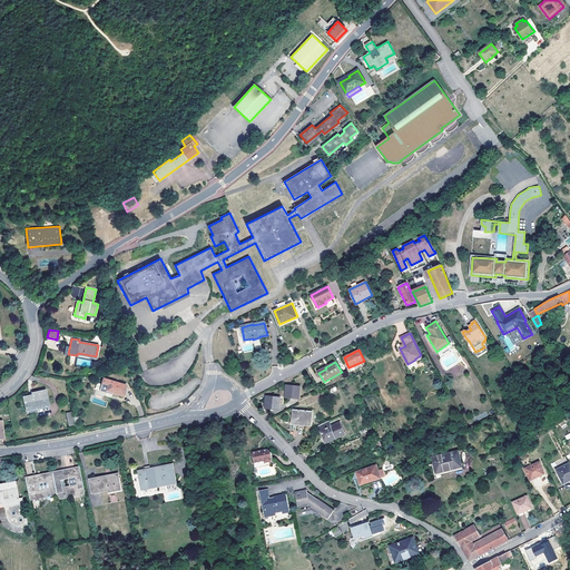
[(123,396),(126,385),(104,379),(100,389),(123,396)]
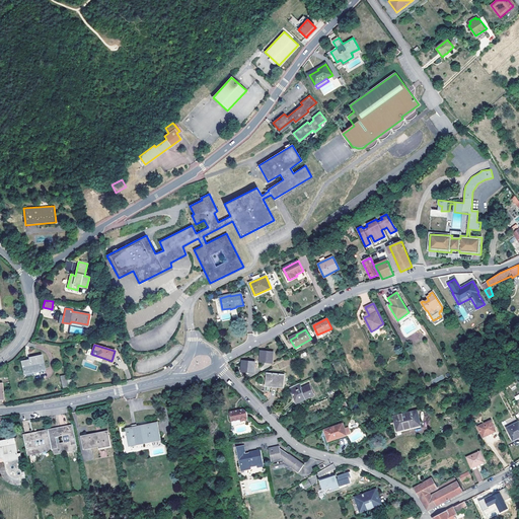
[(24,373),(44,369),(42,356),(29,358),(29,360),(22,361),(24,373)]
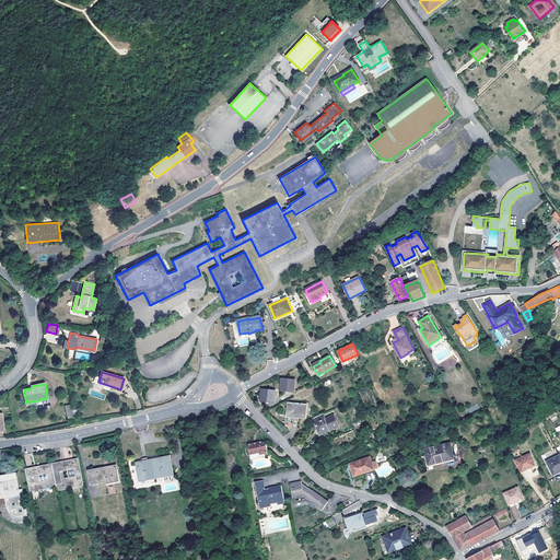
[(305,418),(306,405),(288,403),(287,417),(305,418)]
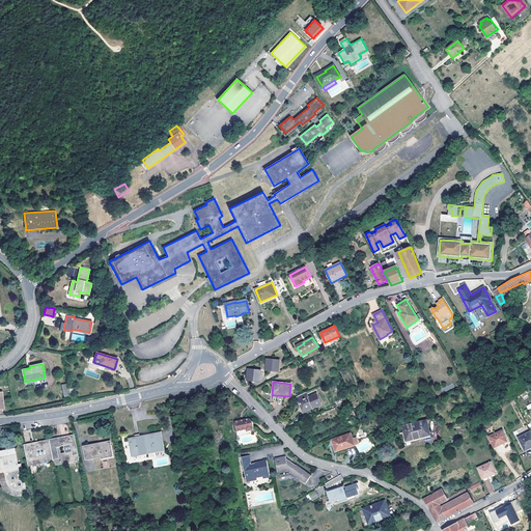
[(303,406),(305,412),(315,407),(314,406),(320,403),(316,394),(309,398),(306,392),(298,396),(300,400),(298,401),(301,407),(303,406)]
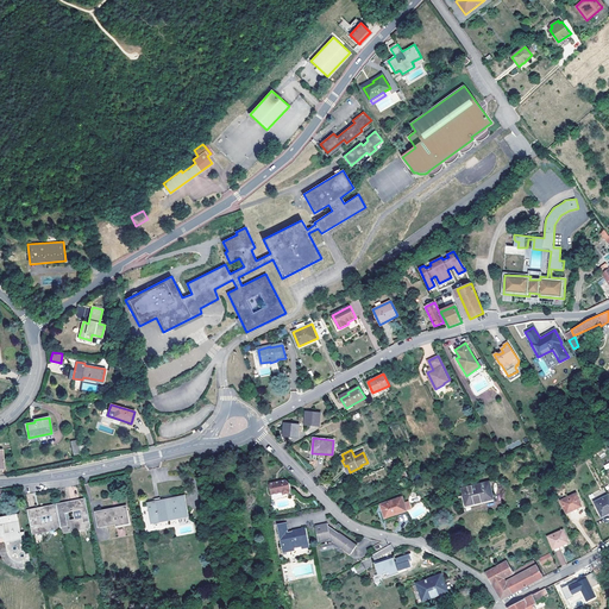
[(274,483),(270,484),(271,495),(283,494),(283,495),(290,494),(289,491),(292,491),(290,484),(286,481),(282,482),(274,483)]
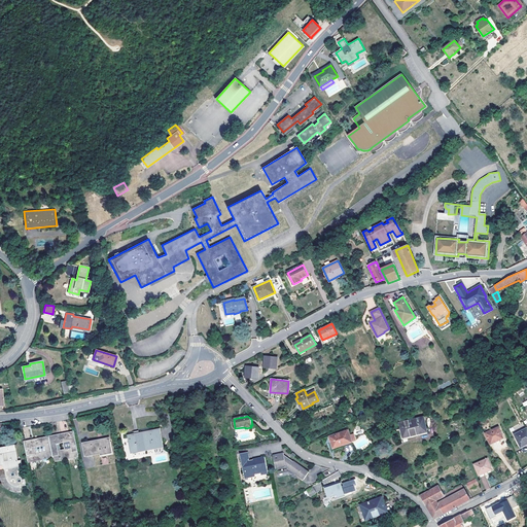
[(424,416),(400,422),(403,435),(411,433),(412,435),(428,430),(424,416)]
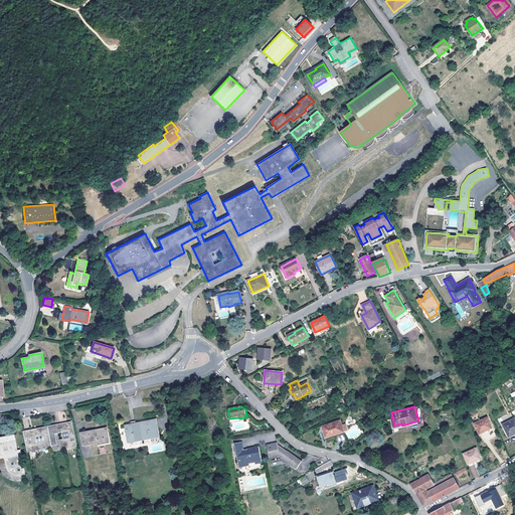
[(418,422),(418,420),(402,425),(394,426),(394,425),(391,412),(389,412),(393,428),(418,422)]
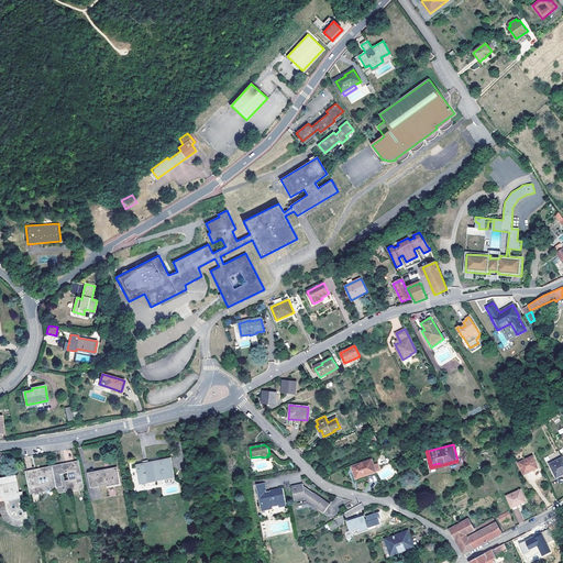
[(518,463),(523,474),(538,468),(532,456),(518,463)]
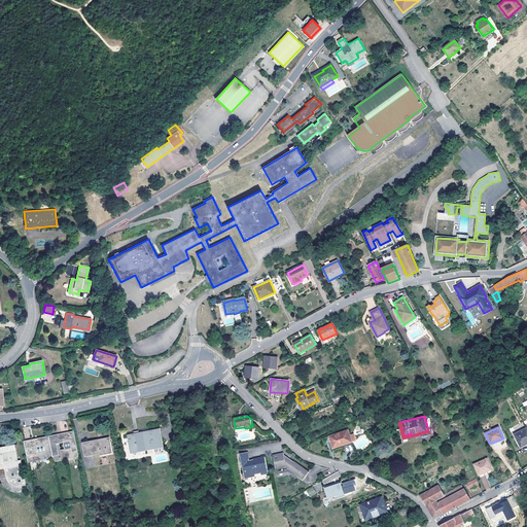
[(132,452),(163,446),(159,428),(129,434),(132,452)]
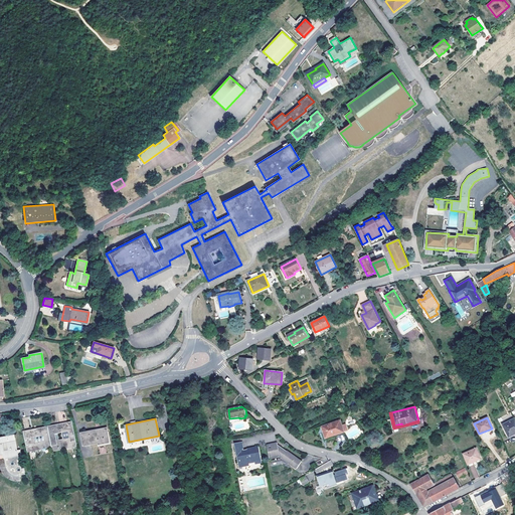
[(502,424),(509,438),(513,435),(513,434),(514,432),(514,418),(502,424)]
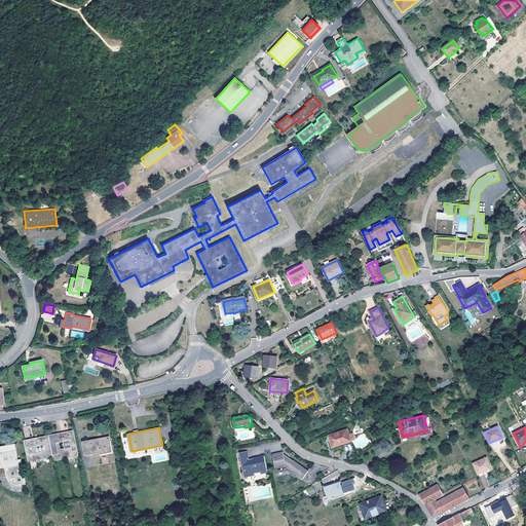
[(351,441),(347,429),(329,436),(332,447),(351,441)]
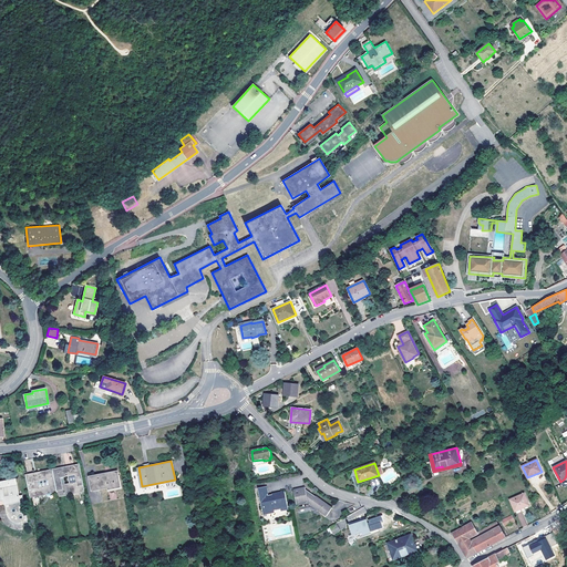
[(58,495),(84,491),(80,465),(53,471),(58,491),(58,493),(58,495)]
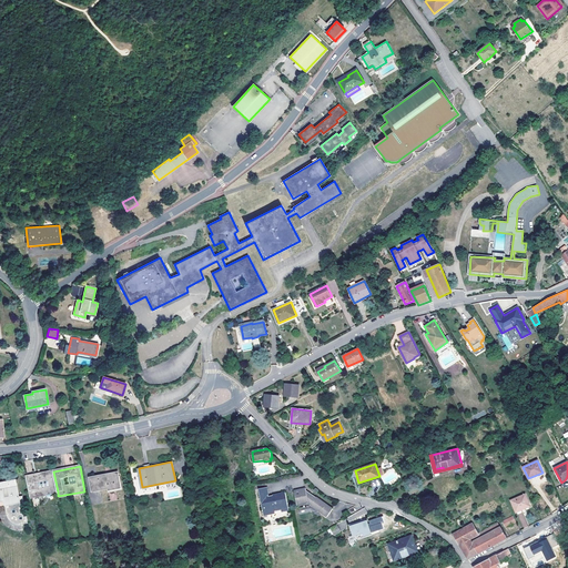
[(53,472),(27,477),(31,497),(58,492),(53,472)]
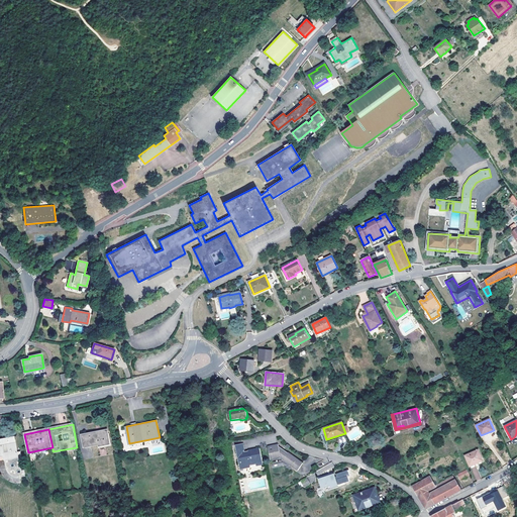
[(107,430),(82,435),(84,446),(99,443),(99,446),(110,444),(107,430)]
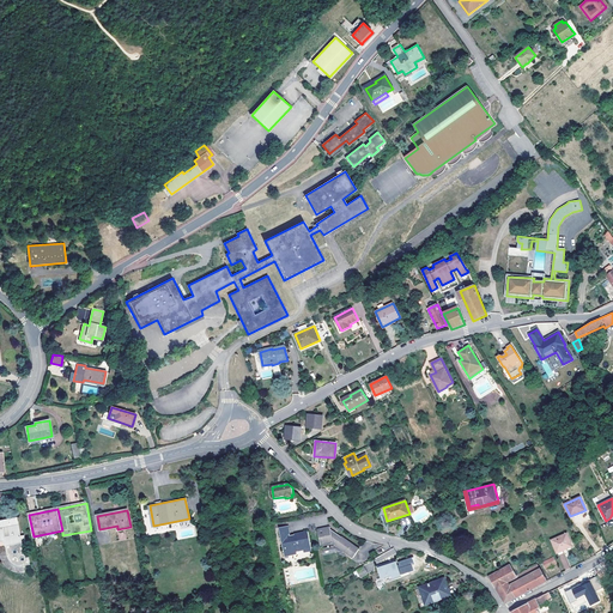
[(0,540),(5,540),(20,536),(18,520),(8,521),(10,526),(5,527),(0,527),(0,540)]
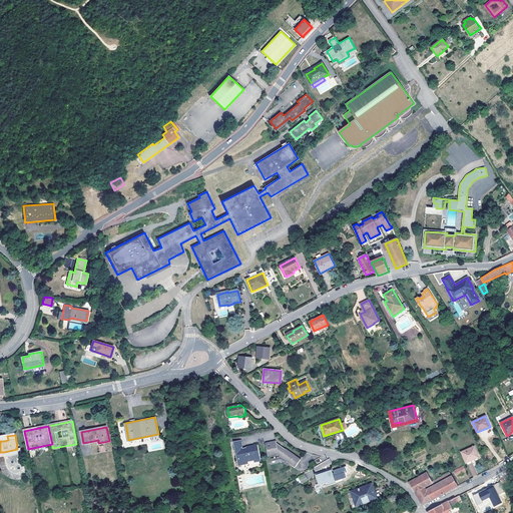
[(241,441),(233,442),(238,468),(248,466),(248,464),(254,463),(254,465),(262,464),(259,448),(243,451),(241,441)]
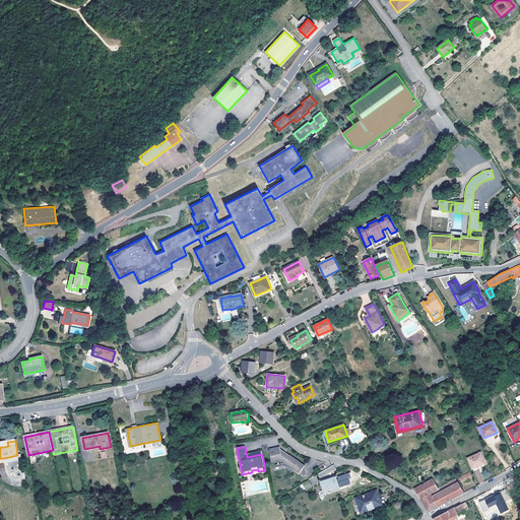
[(283,464),(290,468),(302,475),(307,468),(281,453),(280,451),(270,453),(273,466),(283,464)]
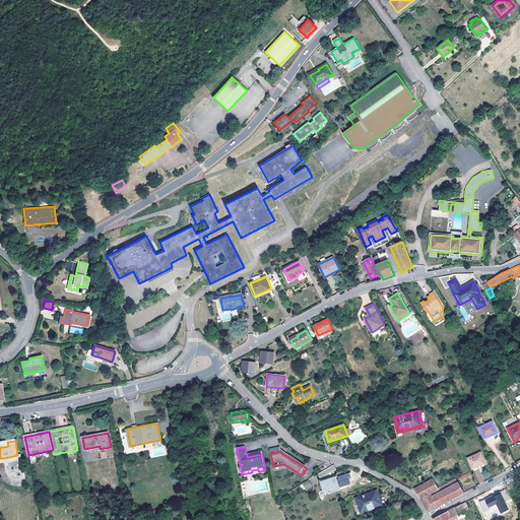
[(481,452),(468,457),(472,467),(472,468),(485,462),(481,452)]
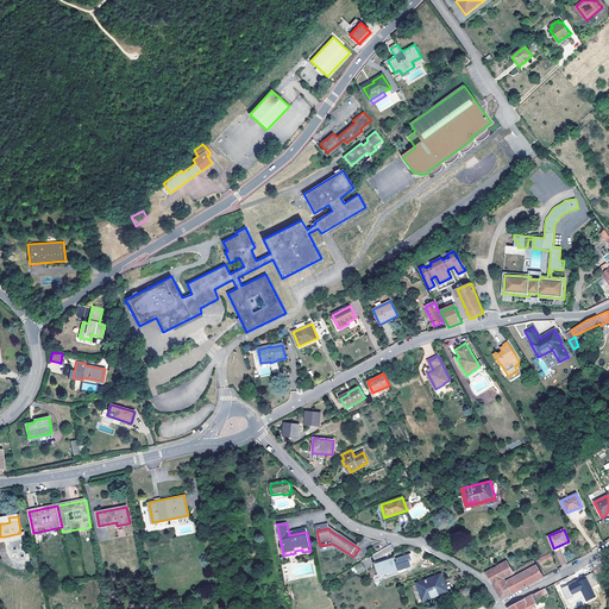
[(25,532),(20,533),(22,539),(6,542),(7,552),(8,554),(8,557),(10,559),(11,560),(12,562),(13,563),(14,564),(17,565),(19,565),(22,565),(25,564),(25,563),(30,562),(25,532)]
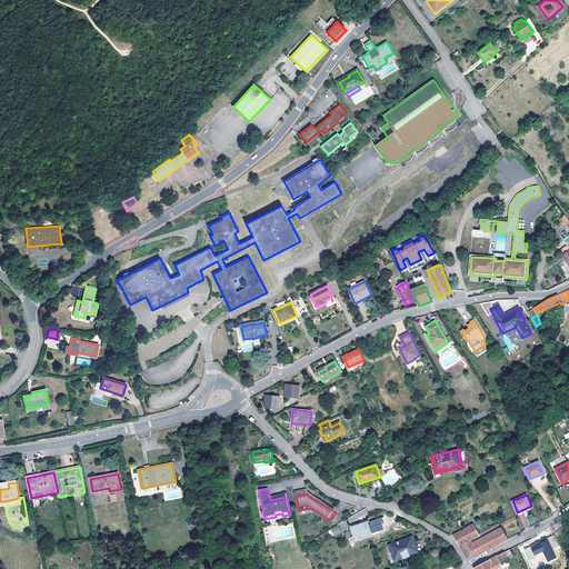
[(20,503),(19,498),(5,501),(6,507),(20,503)]
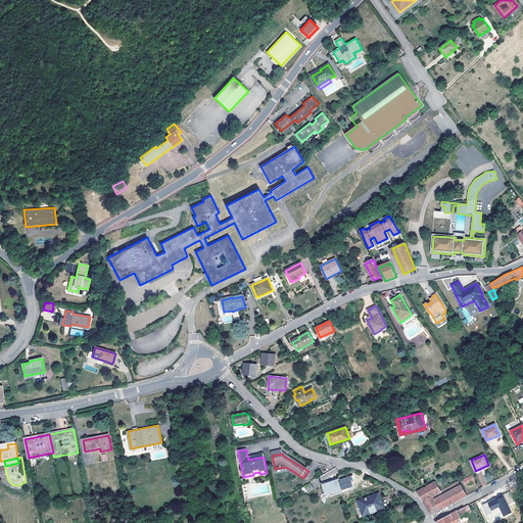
[(285,467),(275,469),(276,477),(290,474),(292,471),(285,467)]
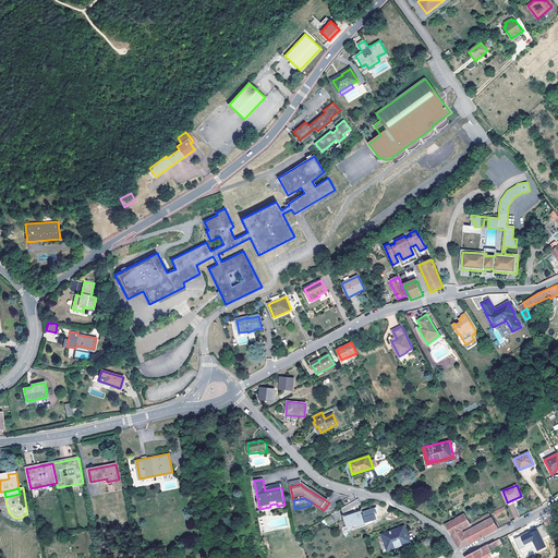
[(341,507),(343,512),(361,504),(359,499),(341,507)]
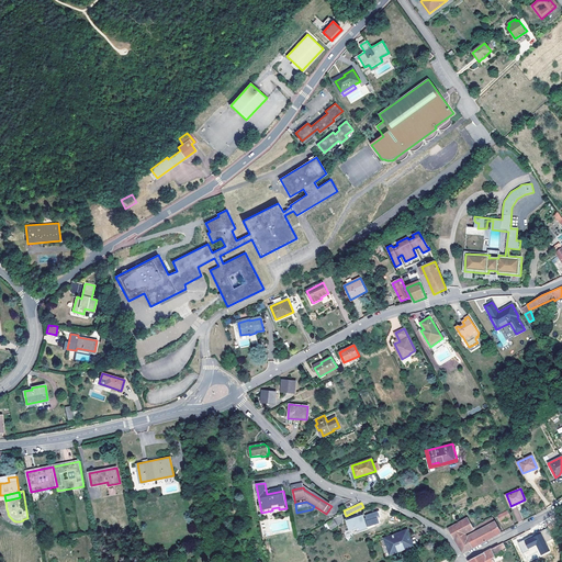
[(517,523),(523,521),(518,507),(513,508),(517,523)]
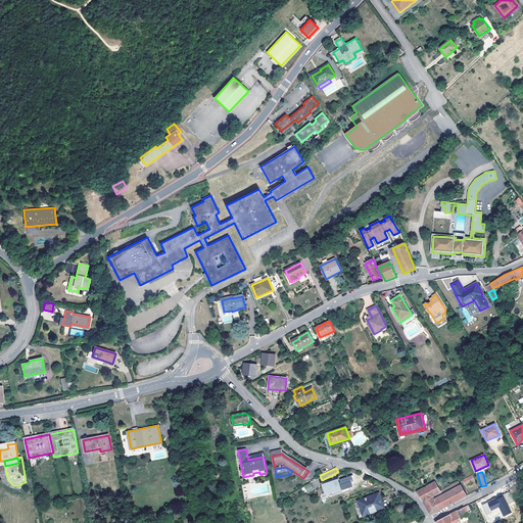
[(475,479),(472,474),(463,479),(465,484),(475,479)]
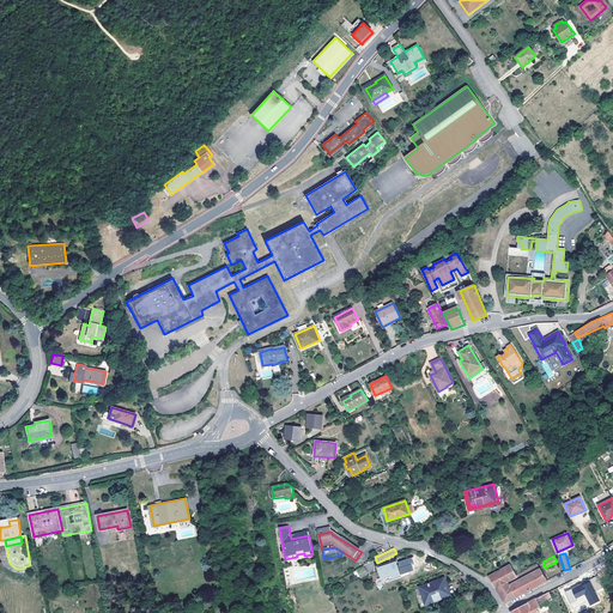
[(393,575),(394,577),(400,576),(399,572),(400,572),(400,571),(399,571),(395,563),(378,569),(382,577),(393,575)]
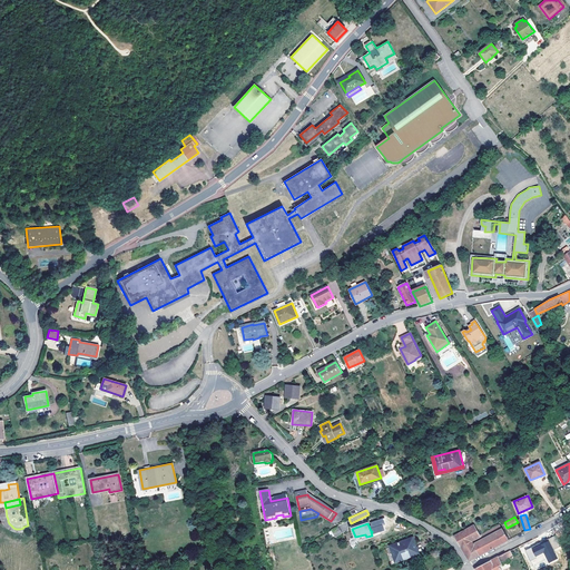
[(499,524),(480,534),(475,537),(477,538),(478,541),(501,529),(499,524)]
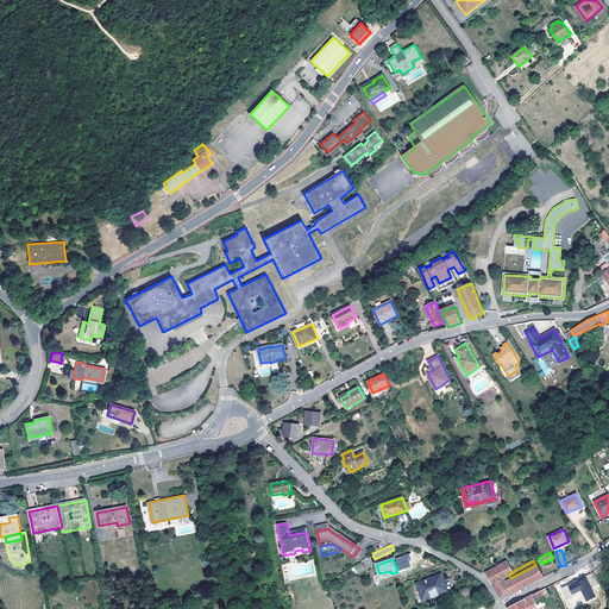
[(360,562),(353,565),(357,575),(365,570),(360,562)]
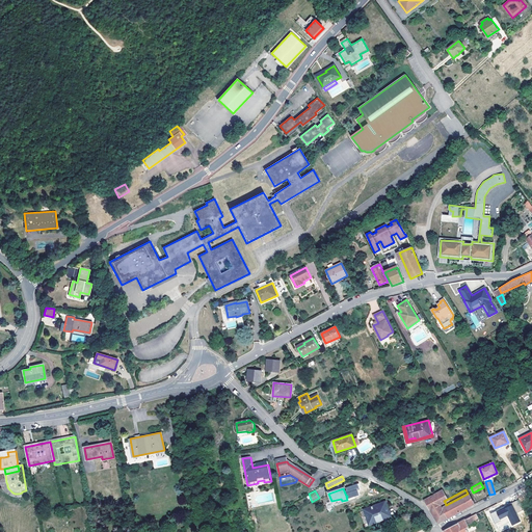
[(440,504),(445,502),(444,501),(448,499),(443,490),(424,500),(434,516),(437,522),(439,523),(447,517),(440,504)]
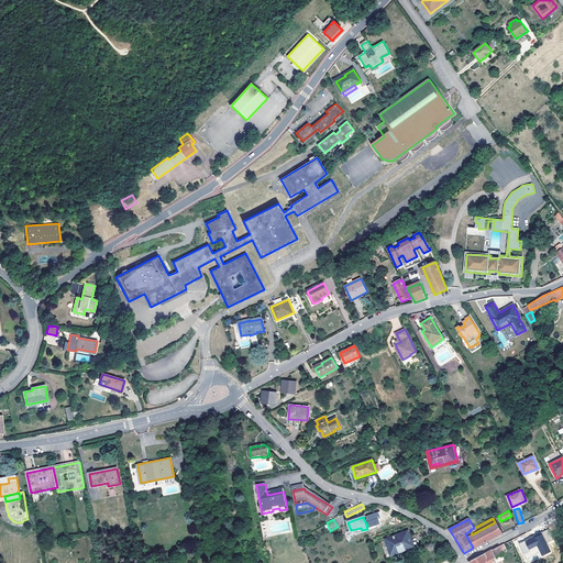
[(472,534),(471,531),(465,533),(473,548),(495,537),(501,533),(495,522),(472,534)]
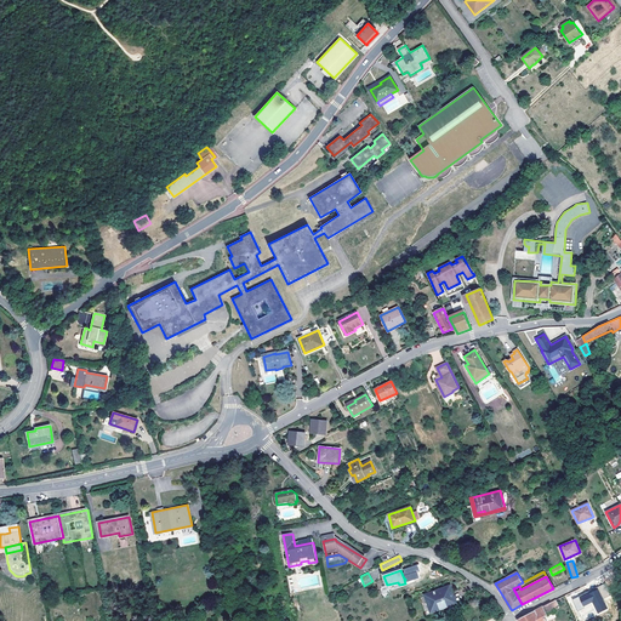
[(605,584),(598,587),(603,599),(610,596),(605,584)]
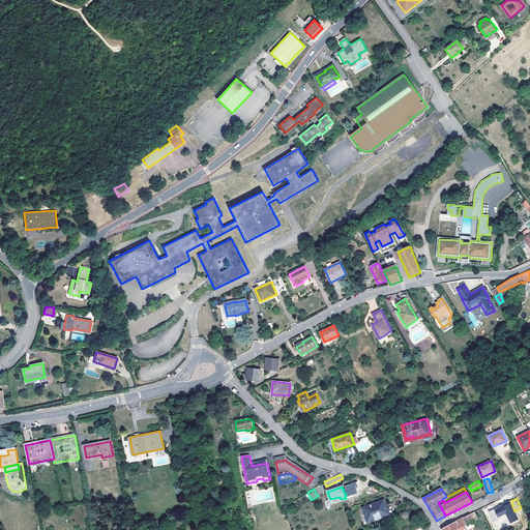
[(384,501),(363,508),(369,522),(389,514),(384,501)]
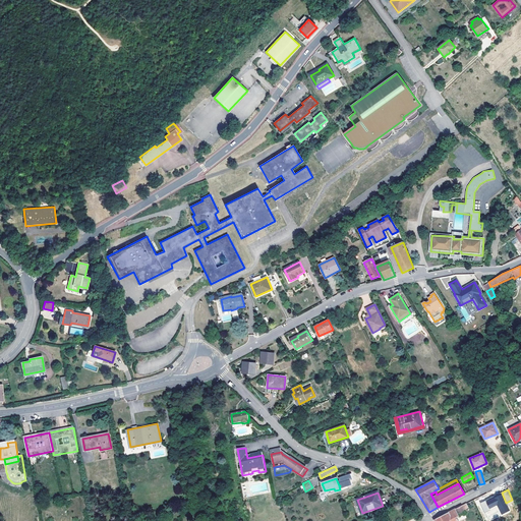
[(498,506),(501,515),(510,511),(502,494),(480,503),(484,512),(498,506)]
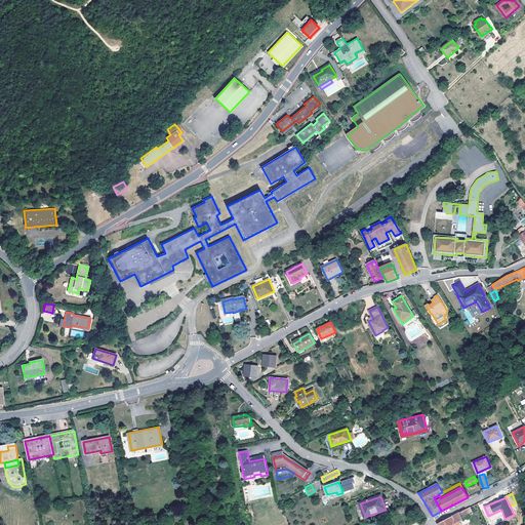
[(468,515),(465,509),(453,515),(437,523),(437,524),(459,524),(460,524),(459,521),(462,519),(461,518),(468,515)]
